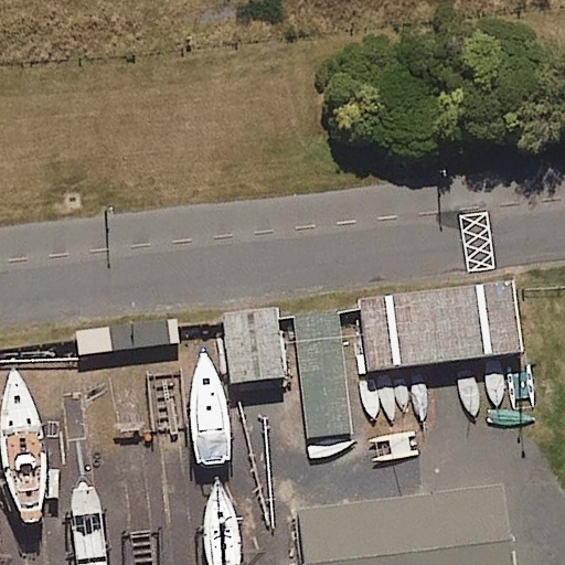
[(511,290),(510,281),(359,298),(360,310),(366,371),(518,353),(511,290)]
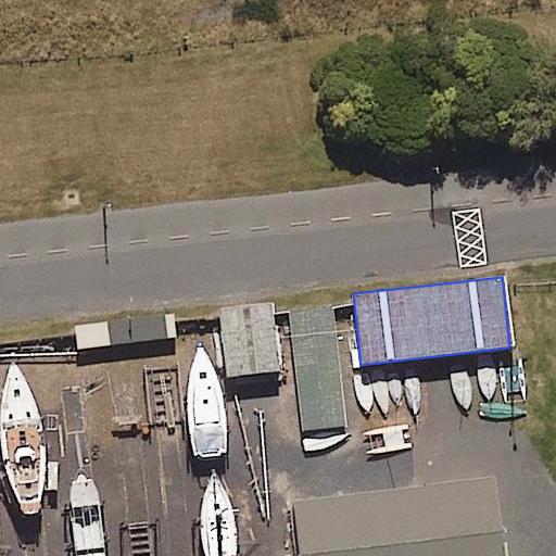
[(332,302),(287,307),(288,314),(301,433),(348,428),(333,307),(332,302)]
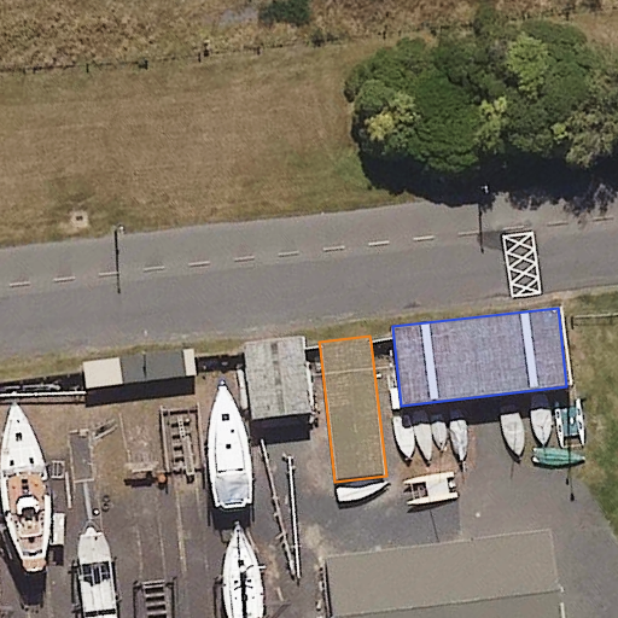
[(302,350),(301,338),(242,345),(243,353),(250,421),(309,414),(302,350)]
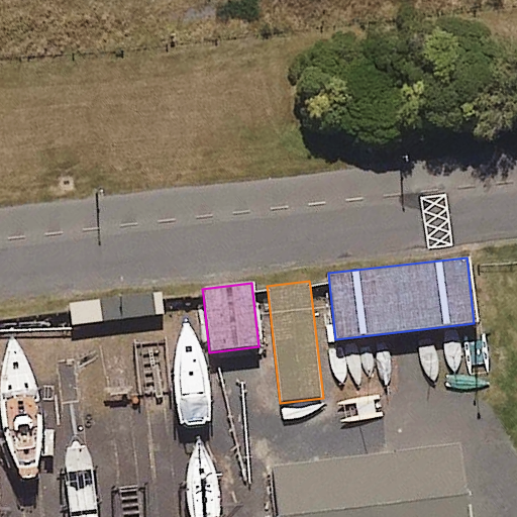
[(163,299),(162,292),(68,303),(69,310),(71,325),(165,315),(163,299)]
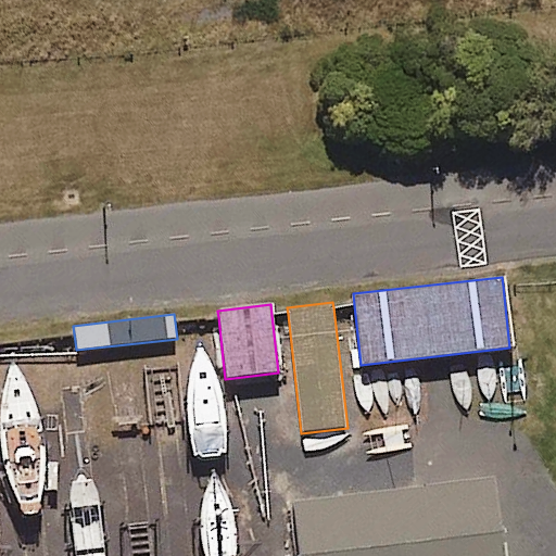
[(502,555),(493,478),(292,502),(298,555),(502,555)]
